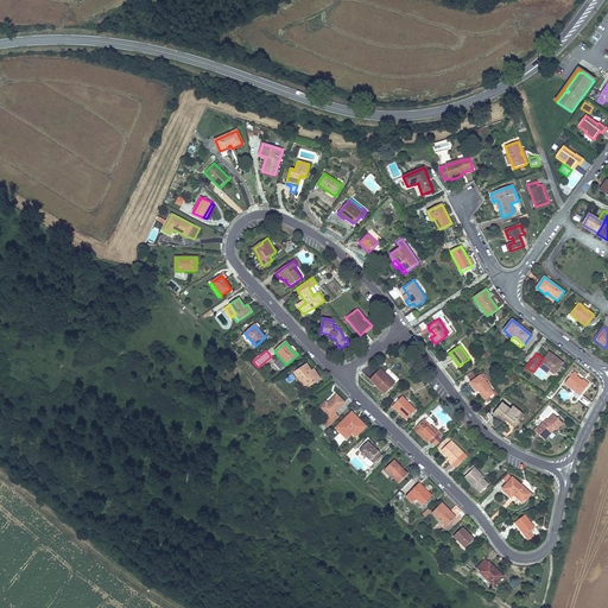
[(563,363),(549,353),(540,363),(550,371),(555,375),(563,363)]
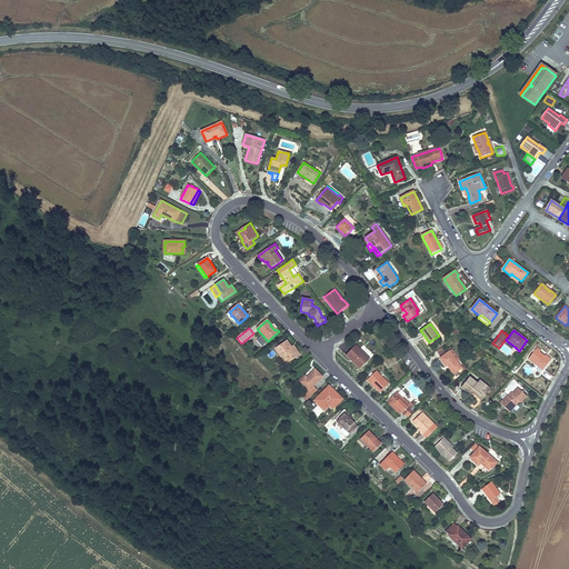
[(296,352),(291,347),(290,348),(289,346),(290,345),(287,341),(276,349),(282,359),(286,357),(289,362),(300,355),(298,351),(296,352)]
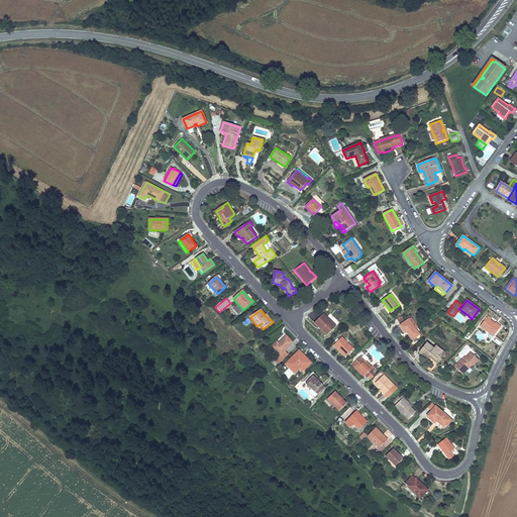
[(323,314),(314,323),(327,335),(336,326),(323,314)]
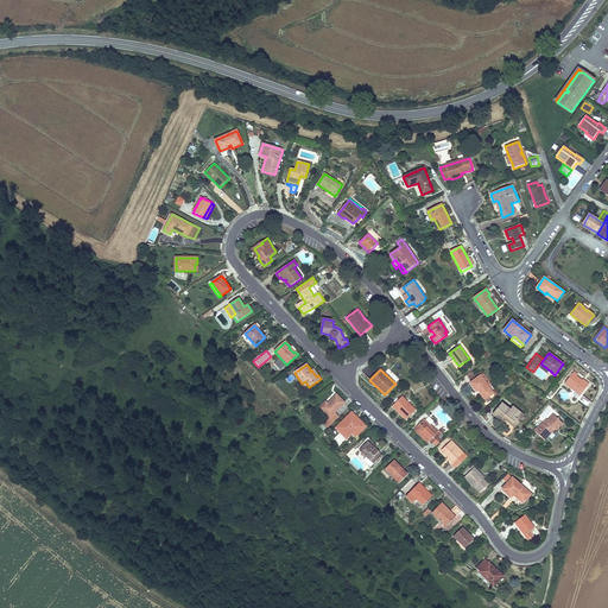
[(476,379),(472,372),(467,374),(473,381),(476,379)]
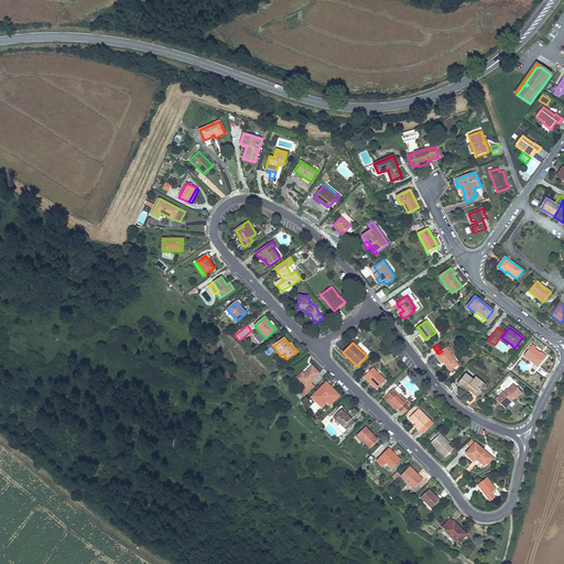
[(540,354),(534,349),(537,348),(532,345),(523,356),(538,367),(545,358),(540,354)]
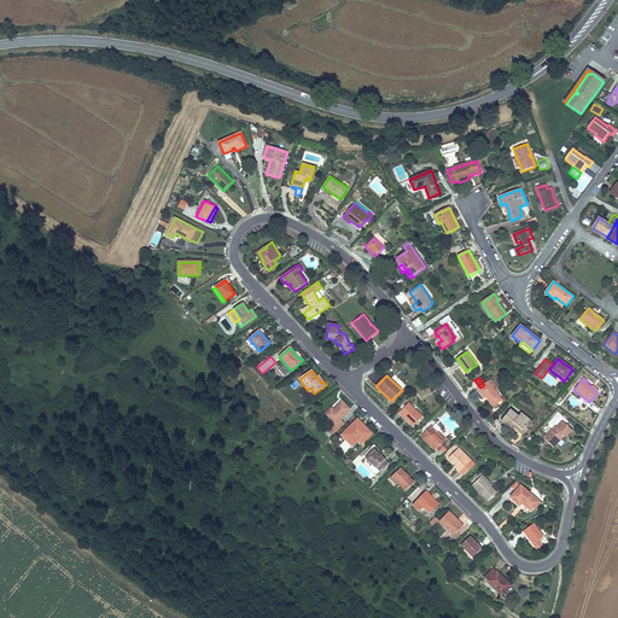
[(499,390),(491,379),(484,385),(481,388),(478,389),(485,397),(487,396),(488,398),(488,400),(493,407),(501,400),(500,398),(495,392),(499,390)]
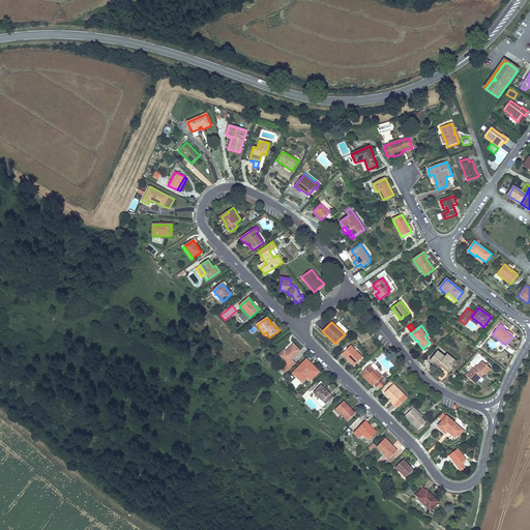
[(300,351),(293,345),(286,352),(285,351),(280,356),(288,363),(282,370),(286,373),(294,364),(290,361),(300,351)]
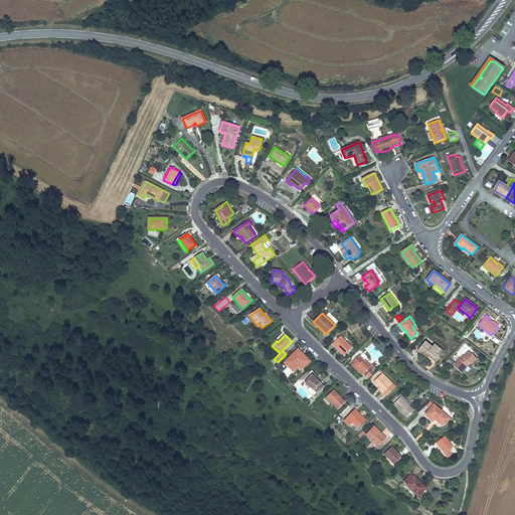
[(352,348),(340,336),(332,344),(335,347),(336,346),(340,350),(339,351),(344,355),(352,348)]
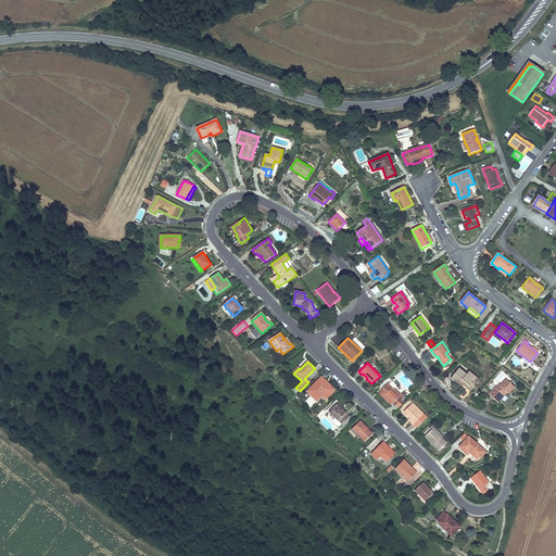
[(477,378),(469,371),(466,374),(458,368),(451,379),(458,386),(460,381),(464,383),(463,384),(468,389),(477,378)]
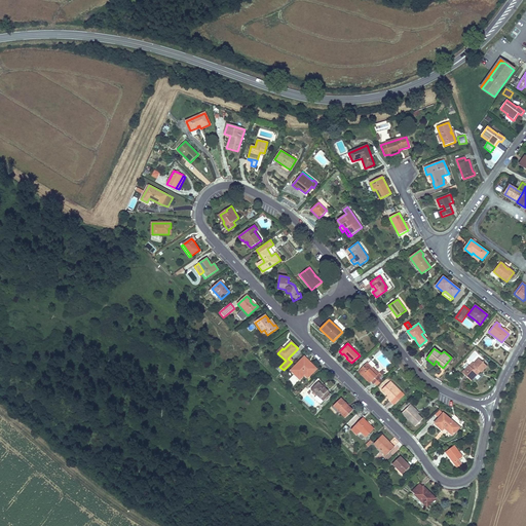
[(454,360),(451,358),(443,368),(446,370),(454,360)]
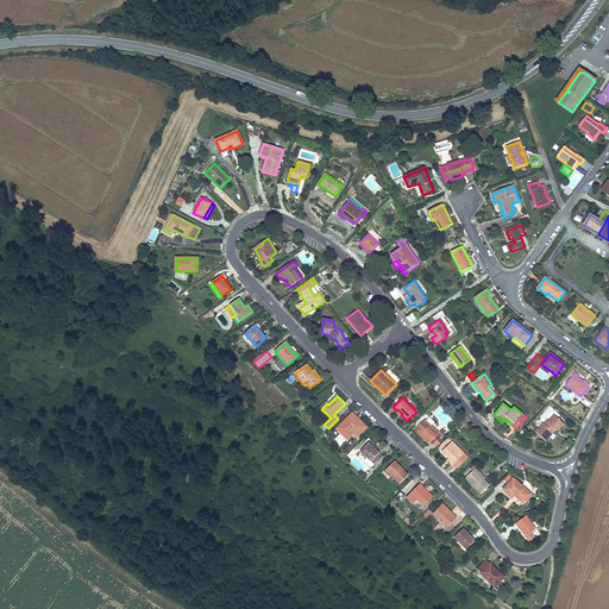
[(366,427),(358,419),(356,421),(355,420),(356,419),(351,415),(337,429),(347,440),(352,434),(355,432),(358,435),(366,427)]
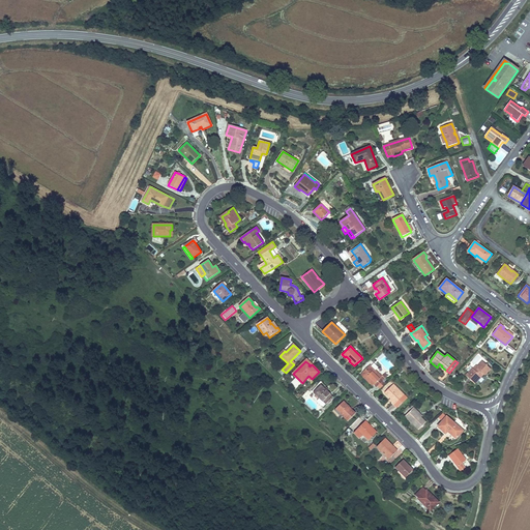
[(491,369),(482,361),(477,366),(474,371),(472,370),(469,373),(466,376),(472,382),(475,378),(477,380),(480,376),(481,377),(483,375),(484,376),(491,369)]
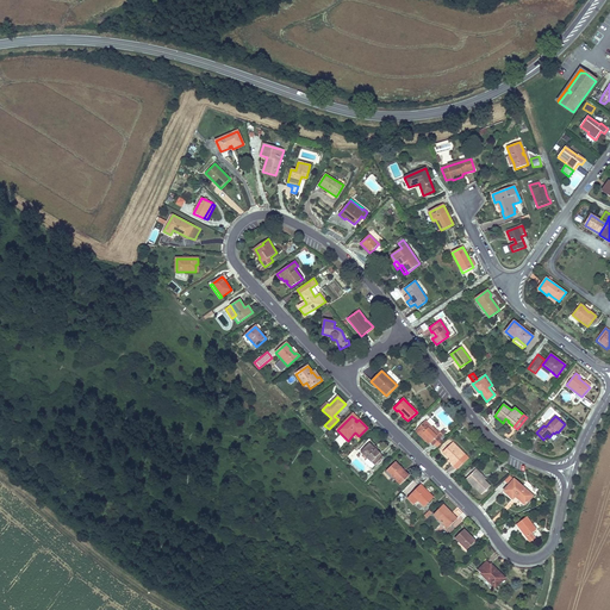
[(439,435),(425,421),(417,429),(430,443),(431,442),(434,444),(440,439),(447,433),(443,429),(439,435)]
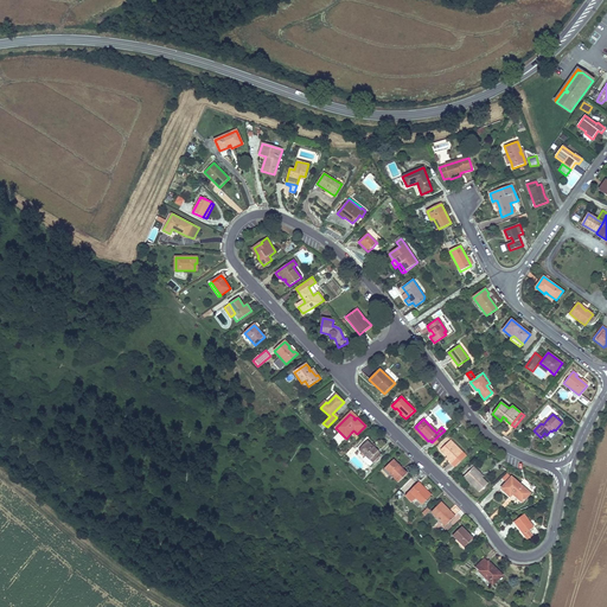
[(428,441),(415,427),(413,429),(426,442),(428,441)]
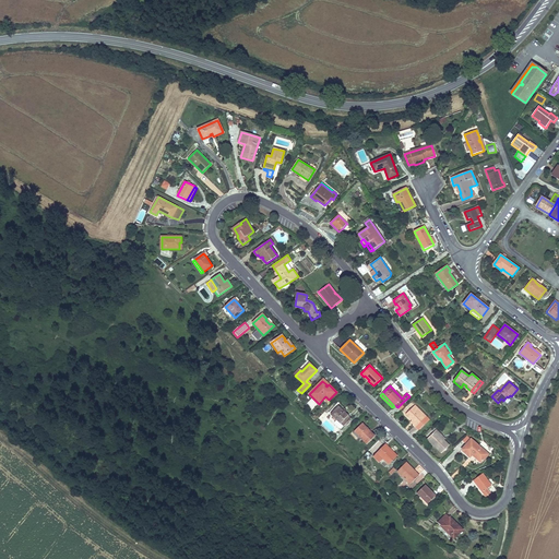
[(404,415),(414,405),(411,403),(402,412),(404,415)]
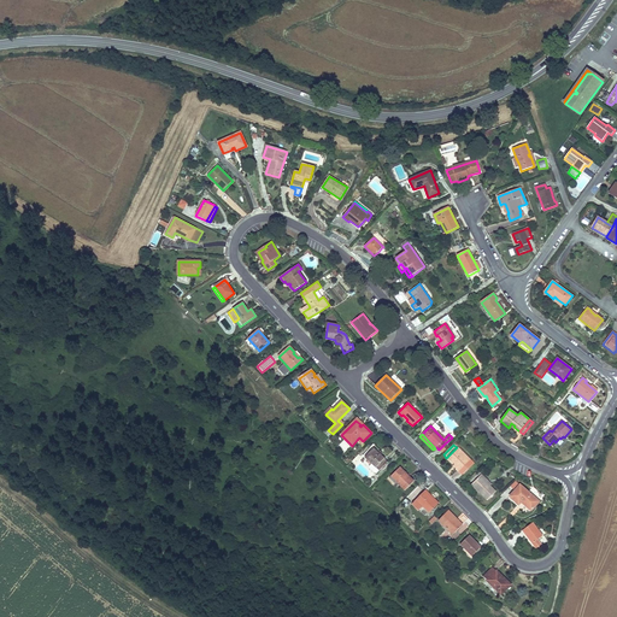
[(475,463),(458,447),(447,457),(454,464),(456,465),(456,464),(458,465),(456,468),(463,475),(475,463)]
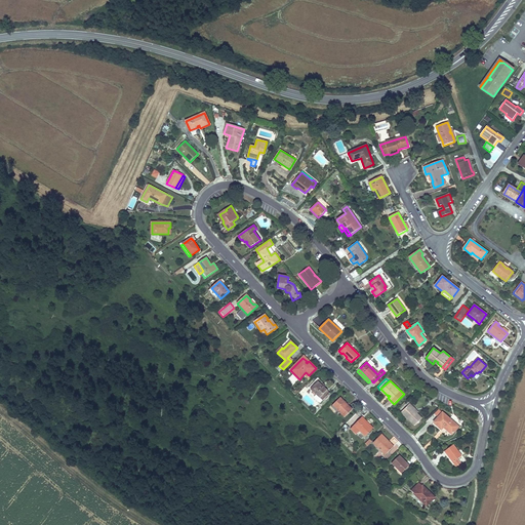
[(322,386),(318,381),(310,389),(317,395),(314,398),(320,403),(324,399),(328,395),(329,394),(326,391),(327,391),(324,388),(322,386)]
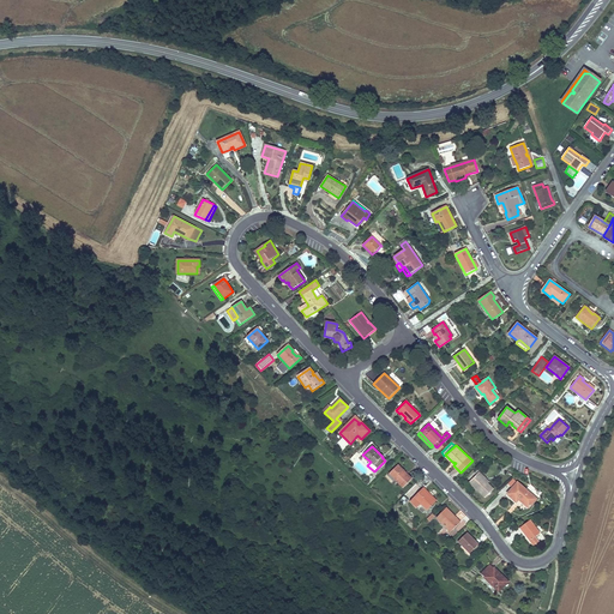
[(411,480),(398,465),(389,474),(403,488),(411,480)]
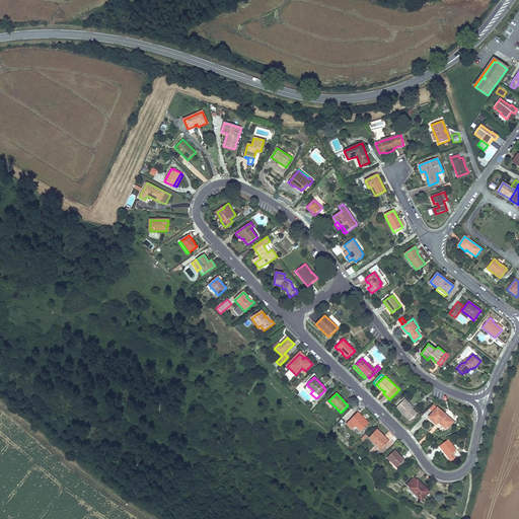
[(413,408),(404,399),(402,401),(412,410),(412,409),(413,408)]
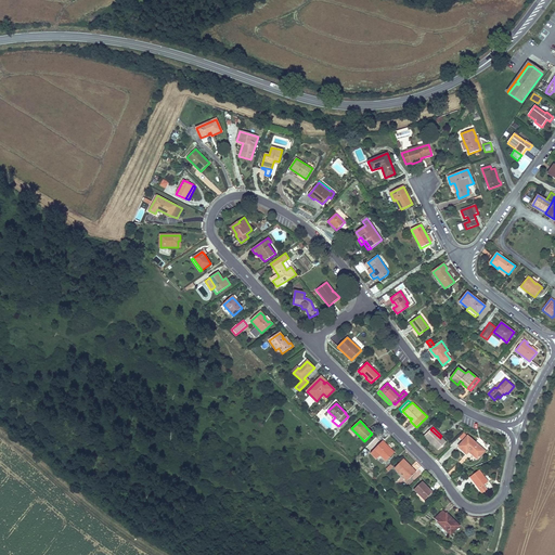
[(440,438),(430,429),(424,436),(438,450),(446,442),(440,437),(440,438)]
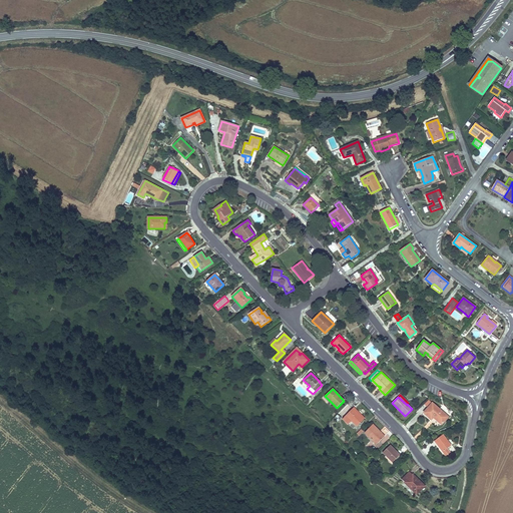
[(425,410),(425,409),(431,402),(429,400),(418,411),(422,414),(425,410)]
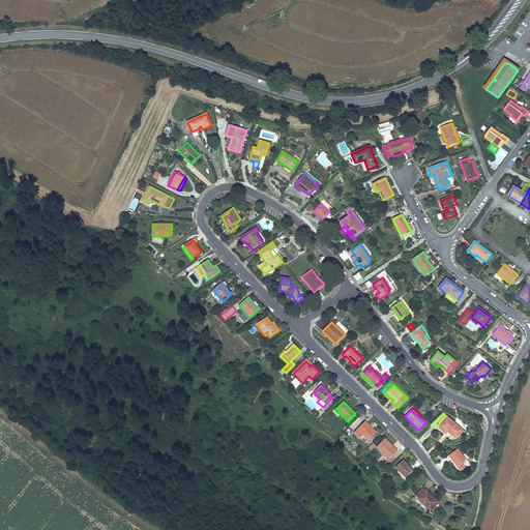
[(463,431),(446,416),(438,427),(445,434),(447,431),(448,431),(450,432),(449,433),(457,439),(463,431)]
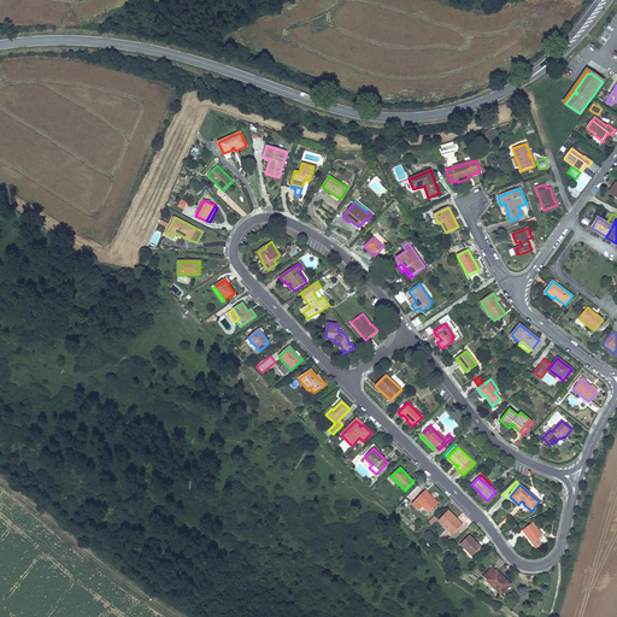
[(439,504),(425,491),(418,497),(419,499),(425,493),(438,505),(439,504)]
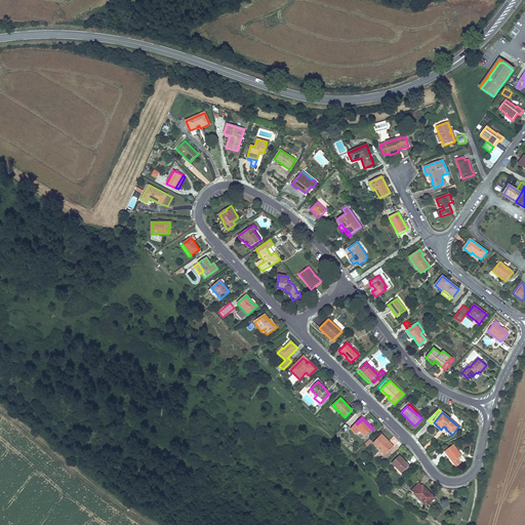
[(372,430),(362,419),(357,425),(356,422),(350,429),(356,435),(357,434),(359,432),(364,436),(365,437),(372,430)]
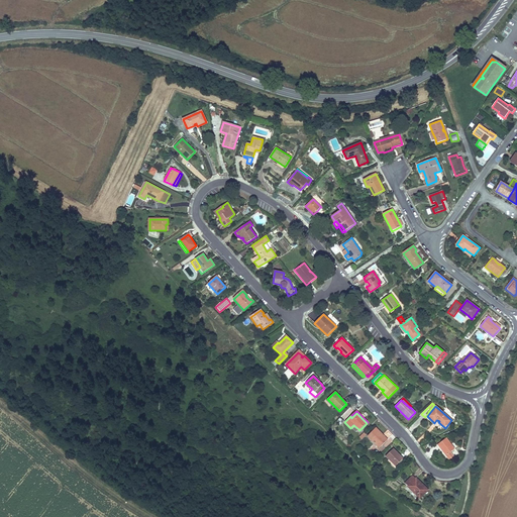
[(383,436),(381,435),(382,434),(376,428),(368,436),(380,448),(388,440),(384,436),(383,436)]
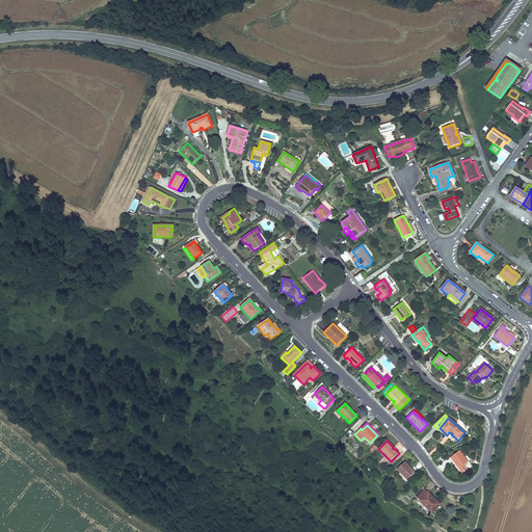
[(467,462),(463,458),(464,457),(459,451),(450,457),(462,473),(467,470),(463,466),(467,462)]
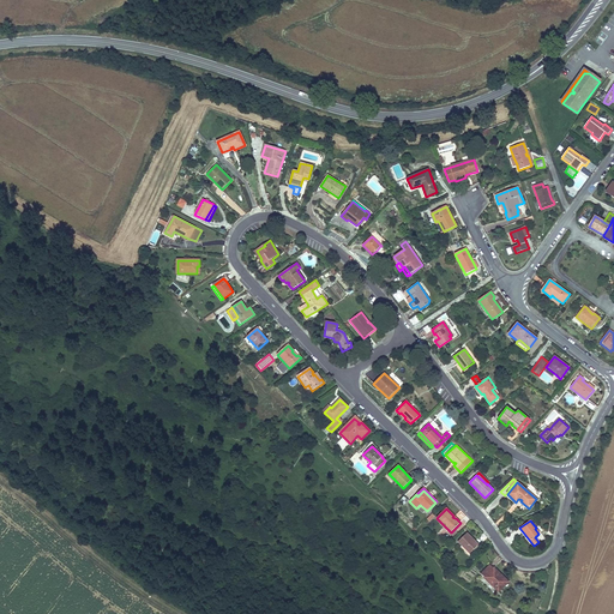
[(479,545),(467,533),(458,542),(469,554),(479,545)]
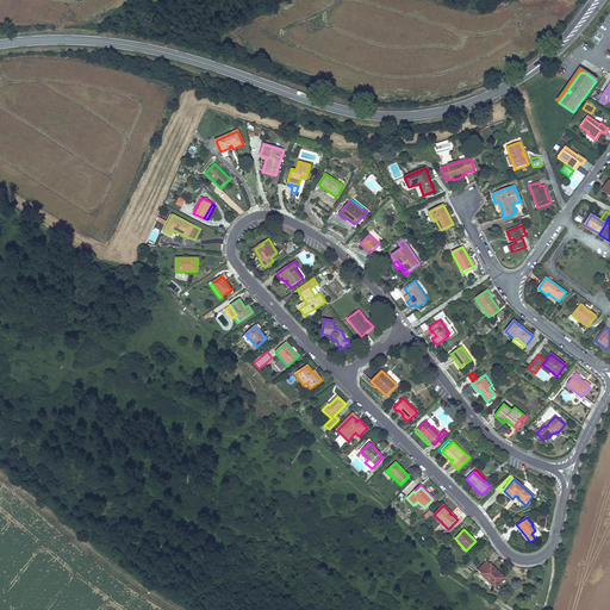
[(495,589),(505,578),(491,564),(490,565),(487,561),(478,571),(481,573),(480,574),(495,589)]
